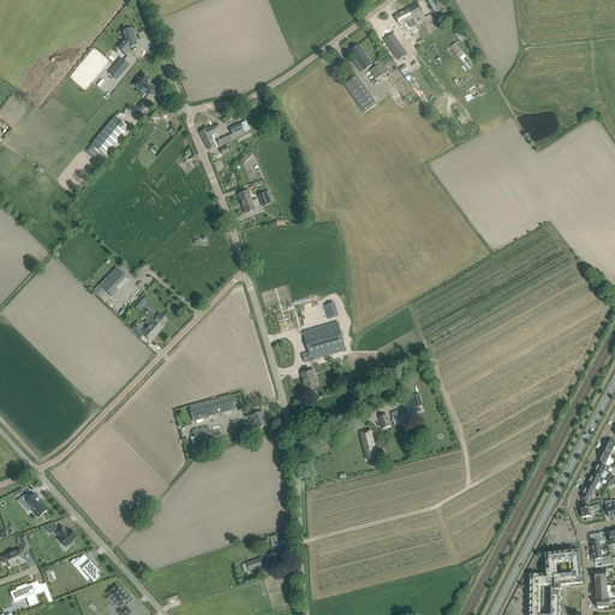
[(445,5),(440,0),(428,0),(436,11),(445,5)]
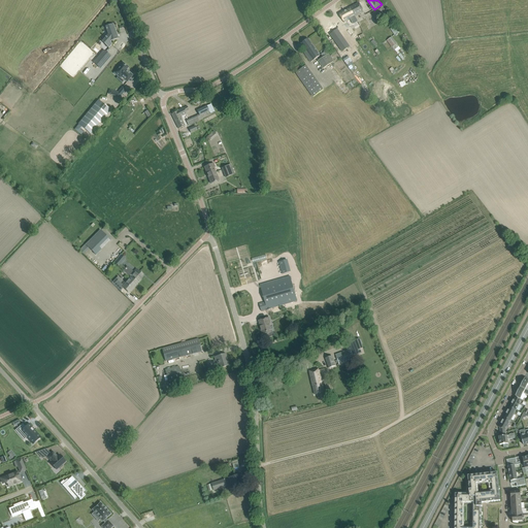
[(364,12),(359,3),(350,7),(355,17),(364,12)]
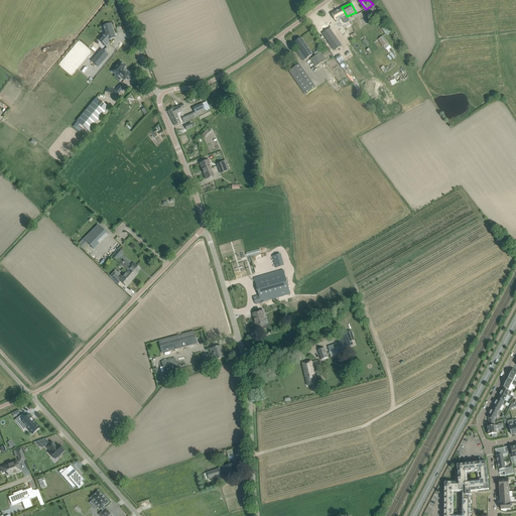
[(337,22),(347,16),(342,7),(332,13),(337,22)]
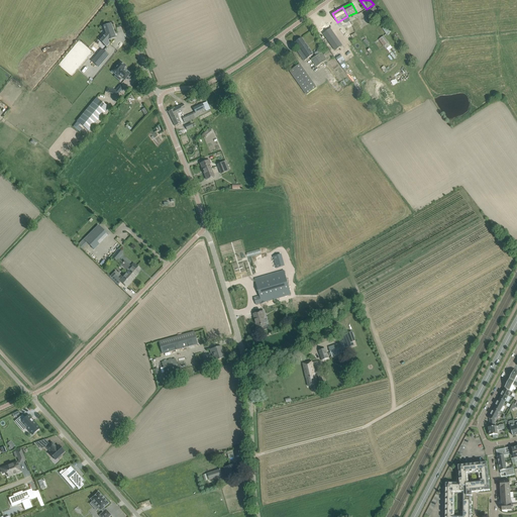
[(109,32),(105,37),(103,36),(103,37),(101,41),(104,44),(107,47),(109,43),(108,40),(116,37),(111,23),(103,26),(103,27),(104,29),(104,30),(108,29),(109,32)]
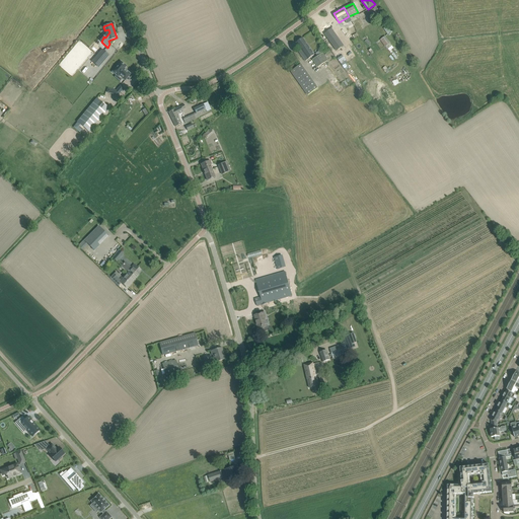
[(358,23),(353,27),(357,32),(362,28),(360,26),(358,23)]
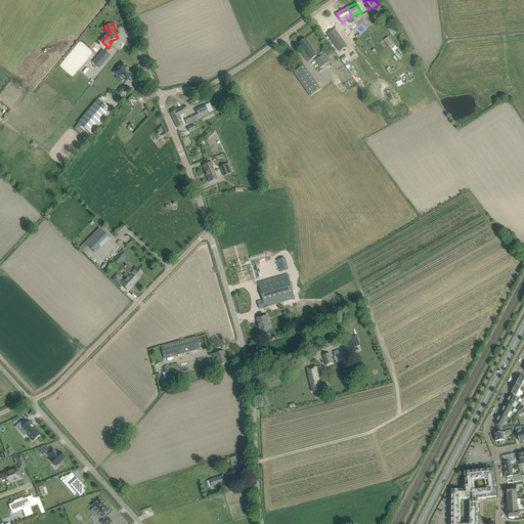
[(335,29),(329,34),(340,49),(346,45),(335,29)]
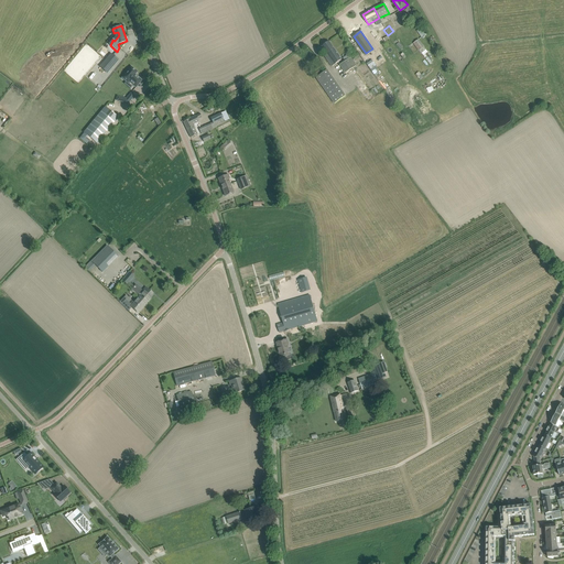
[(419,39),(413,43),(419,51),(424,46),(419,39)]
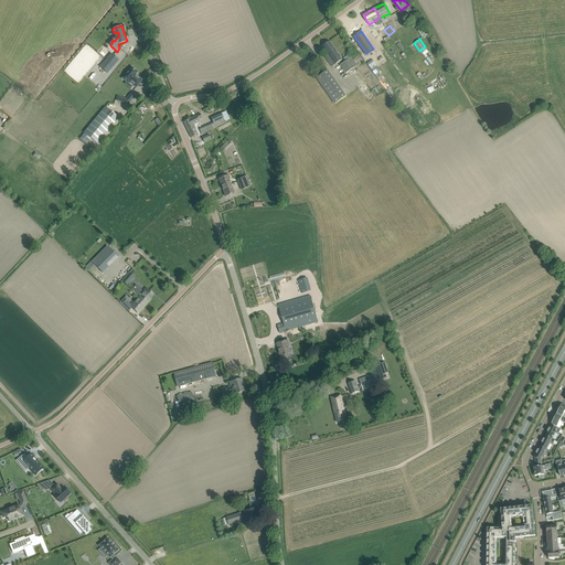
[(332,66),(342,60),(329,42),(322,46),(327,53),(324,55),(332,66)]
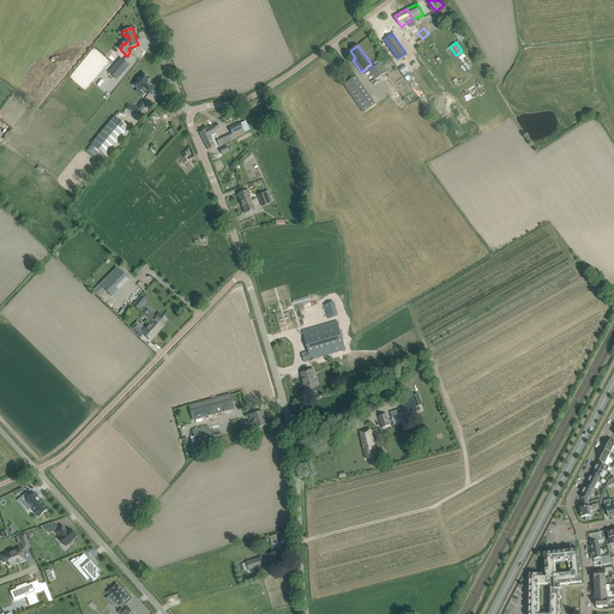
[(121,59),(109,72),(116,80),(128,66),(121,59)]
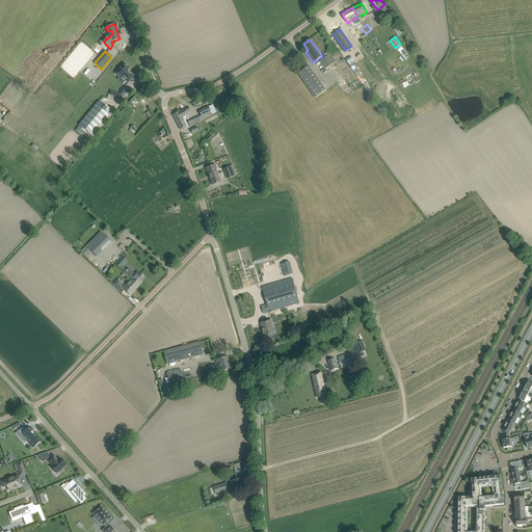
[(330,54),(320,61),(325,69),(336,62),(330,54)]
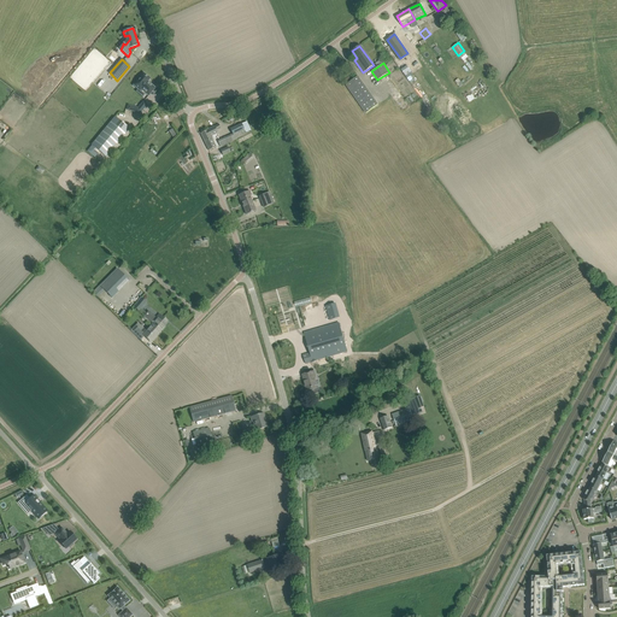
[(156,88),(147,82),(151,78),(144,74),(134,86),(139,90),(140,88),(148,97),(156,88)]
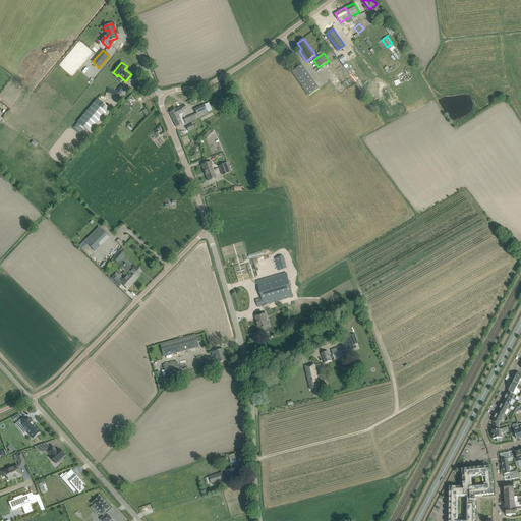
[(302,65),(292,72),(309,96),(319,89),(302,65)]
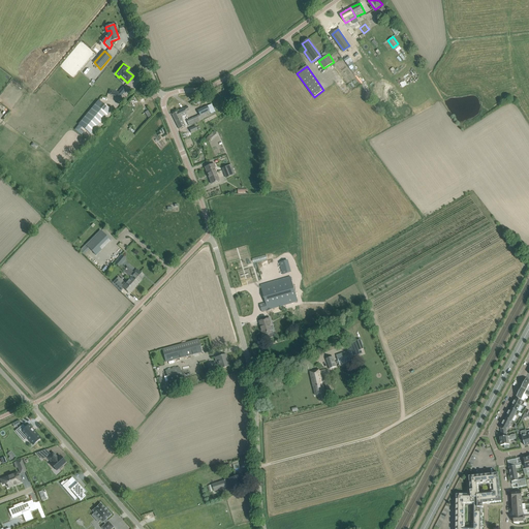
[(110,90),(109,94),(120,97),(126,90),(123,88),(119,93),(110,90)]
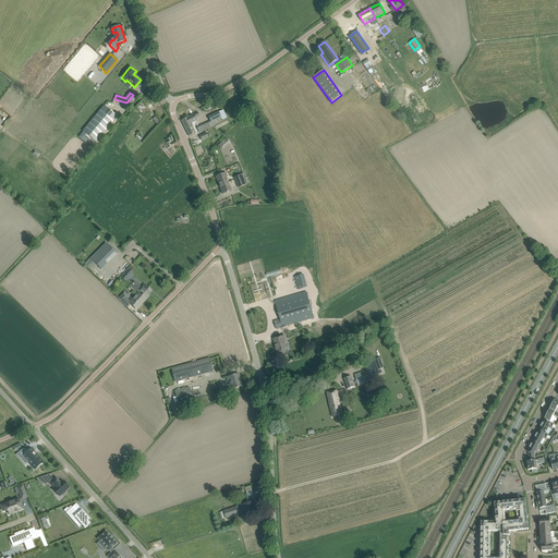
[(96,142),(110,124),(117,117),(104,106),(83,131),(96,142)]
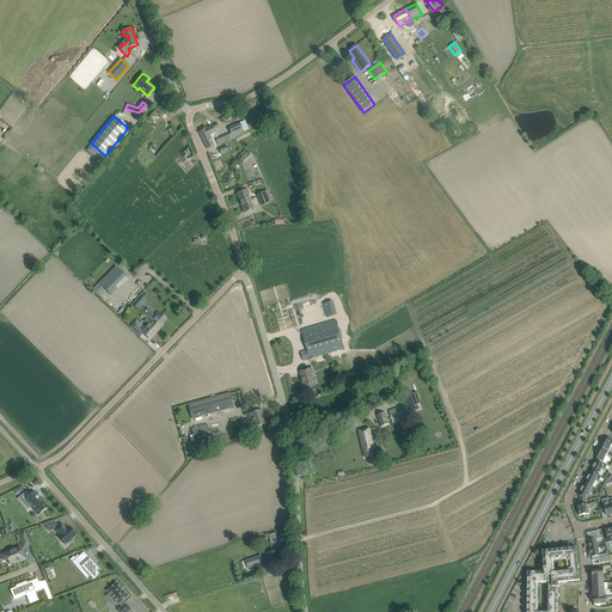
[(244,121),(228,128),(231,133),(233,138),(244,133),(249,129),(244,121)]
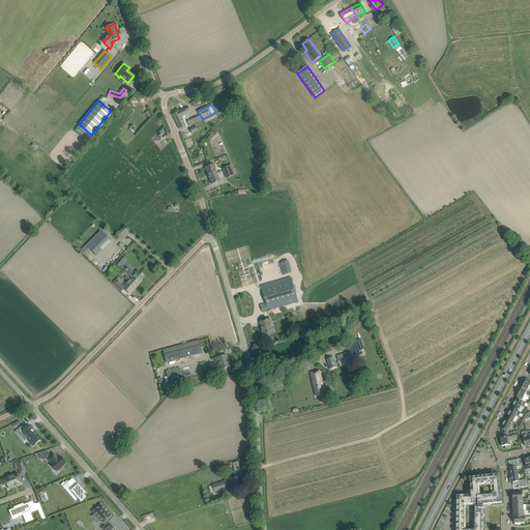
[(189,111),(187,107),(172,115),(176,122),(182,119),(181,117),(187,114),(186,112),(189,111)]
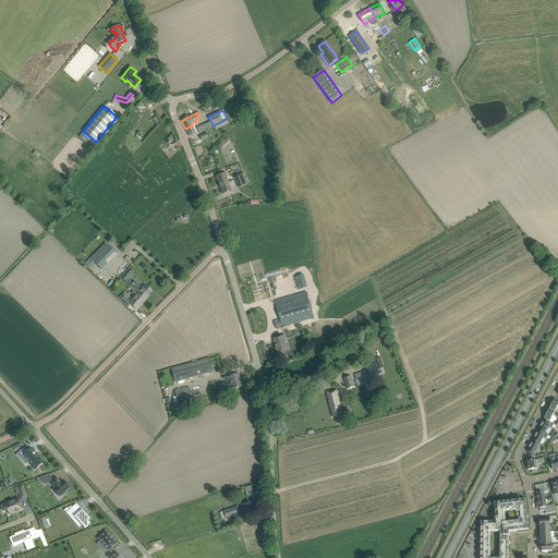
[(208,122),(196,128),(199,133),(210,128),(208,122)]
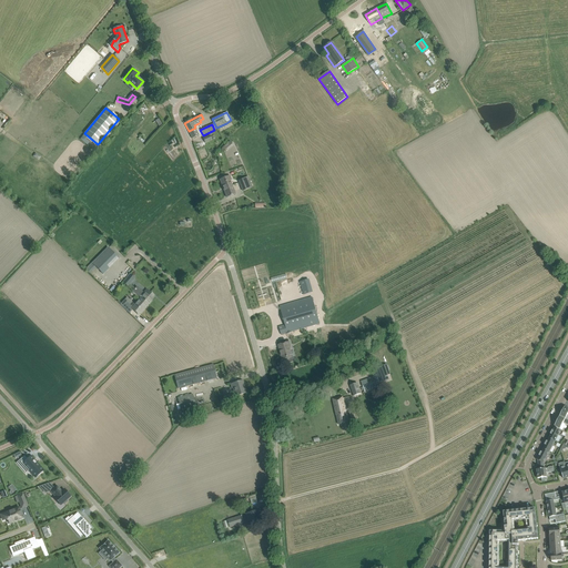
[(199,135),(195,128),(189,131),(192,139),(199,135)]
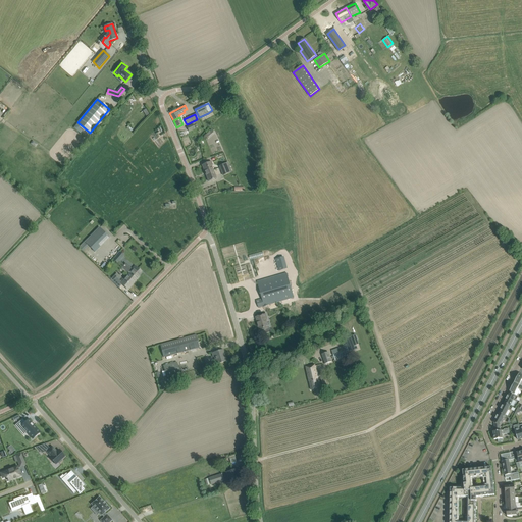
[(211,129),(204,137),(206,139),(213,133),(211,129)]
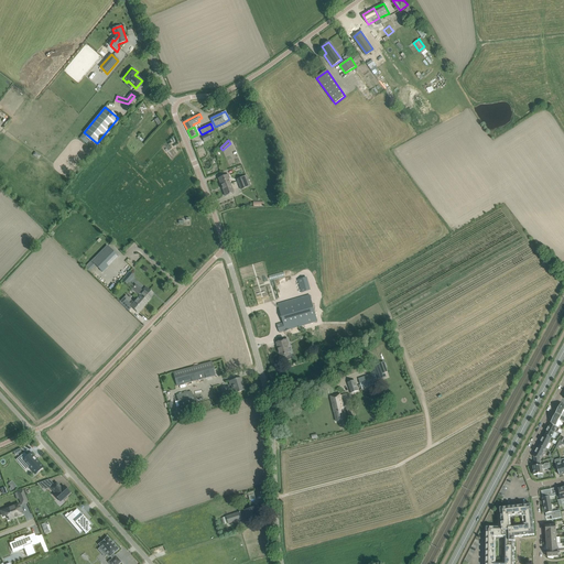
[(228,175),(218,179),(225,196),(234,193),(228,180),(229,179),(228,175)]
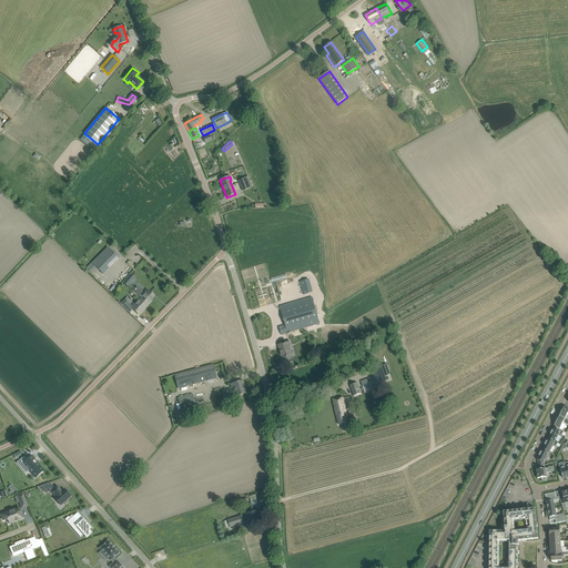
[(249,176),(239,181),(242,192),(253,188),(249,176)]
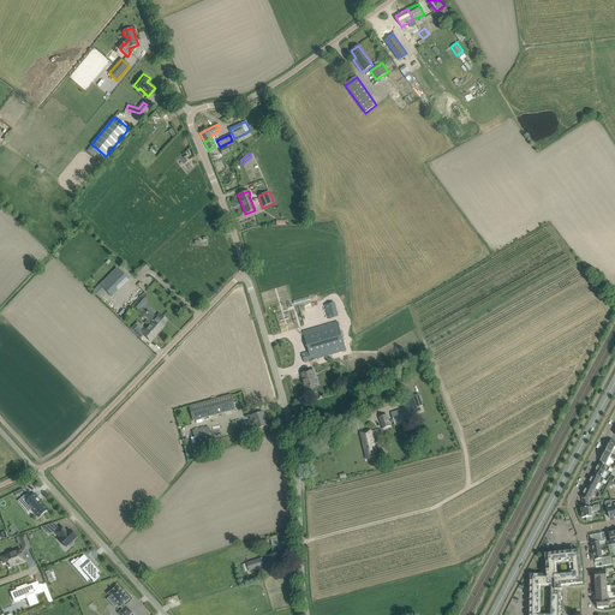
[(100,285),(112,297),(129,280),(117,268),(100,285)]
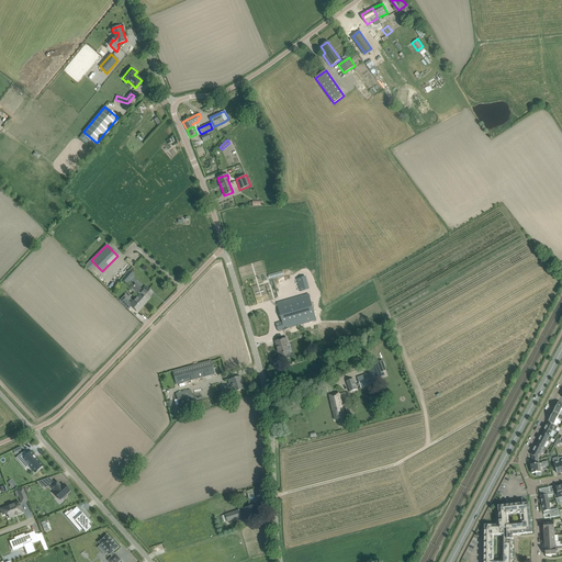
[(90,261),(85,268),(88,271),(94,265),(90,261)]
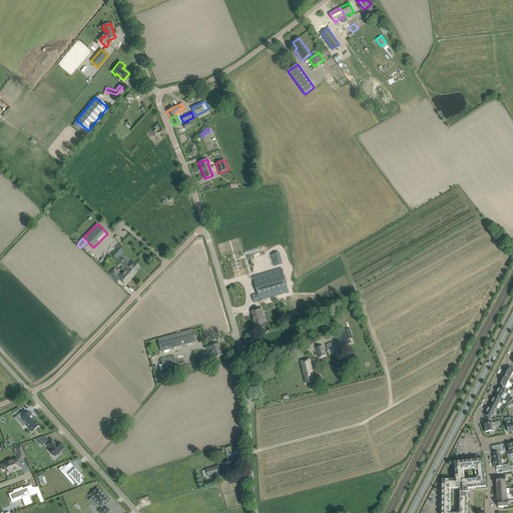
[(274,266),(283,265),(281,252),(272,254),(274,266)]
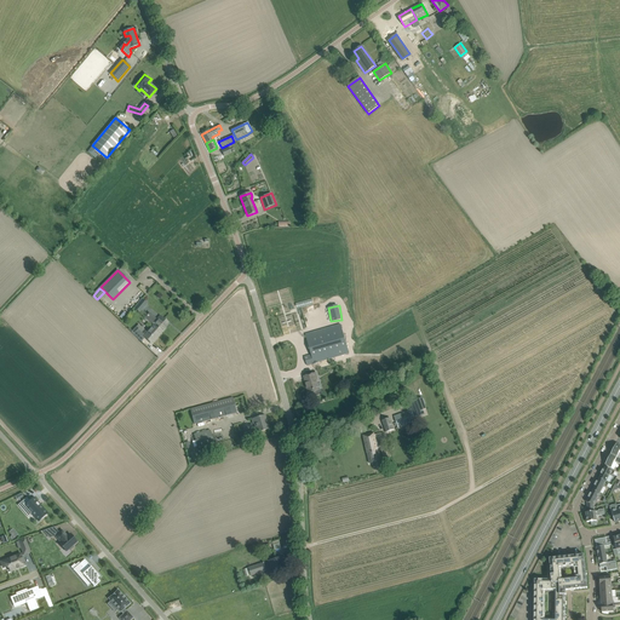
[(145,317),(154,326),(161,333),(165,328),(164,328),(168,323),(160,316),(158,320),(149,313),(145,317)]
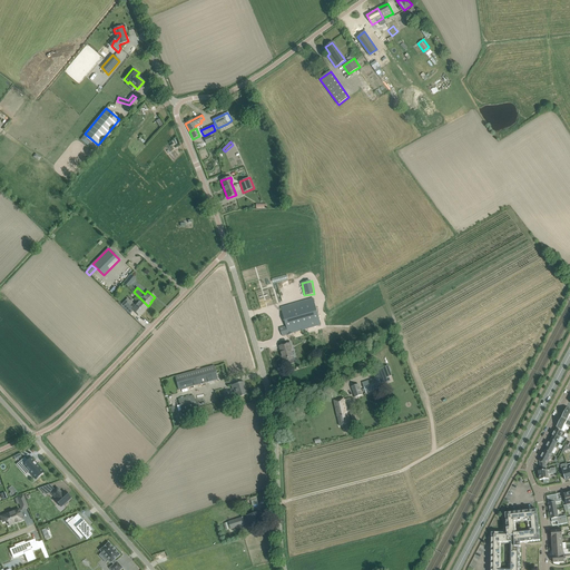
[(313,298),(281,307),(286,326),(279,328),(282,336),(321,325),(313,298)]
